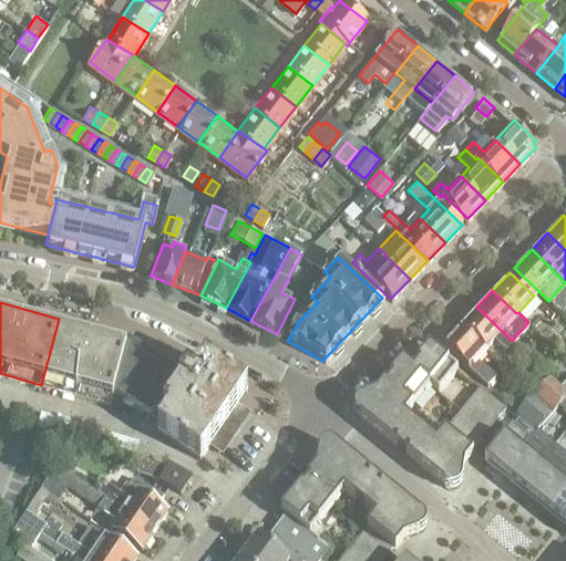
[(476,307),(459,324),(483,347),(494,336),(505,347),(512,341),(476,307)]
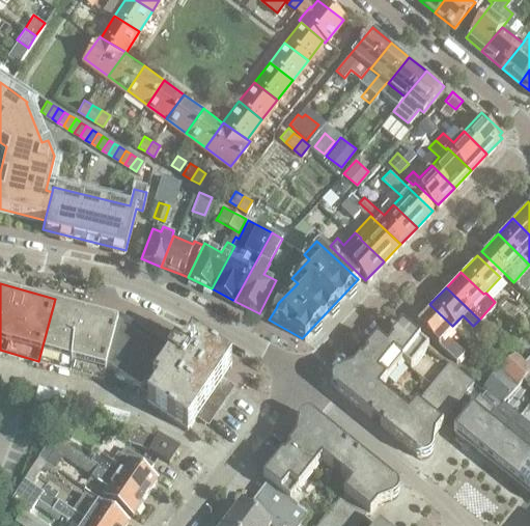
[(55,299),(38,361),(103,378),(107,365),(117,321),(118,315),(55,299)]
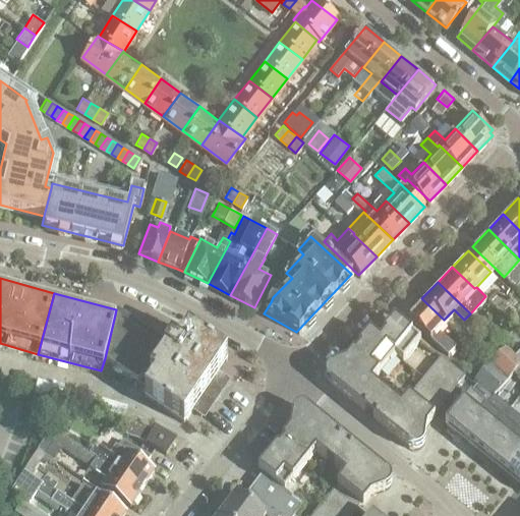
[(436,329),(444,320),(421,298),(406,314),(446,352),(453,345),(436,329)]
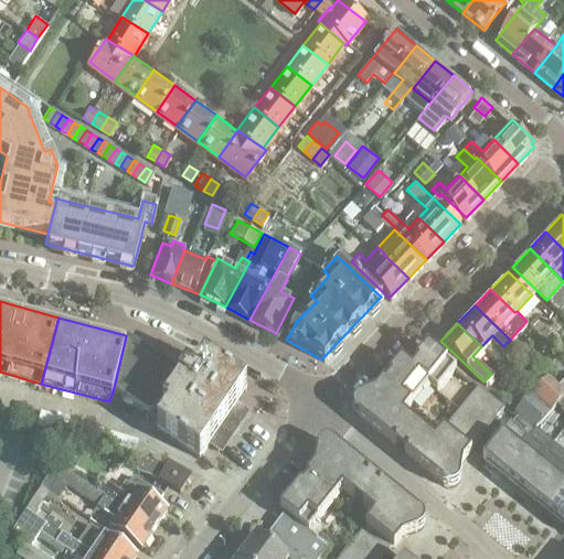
[(161,402),(178,377),(126,342),(126,341),(125,341),(114,388),(161,420),(170,408),(161,402)]
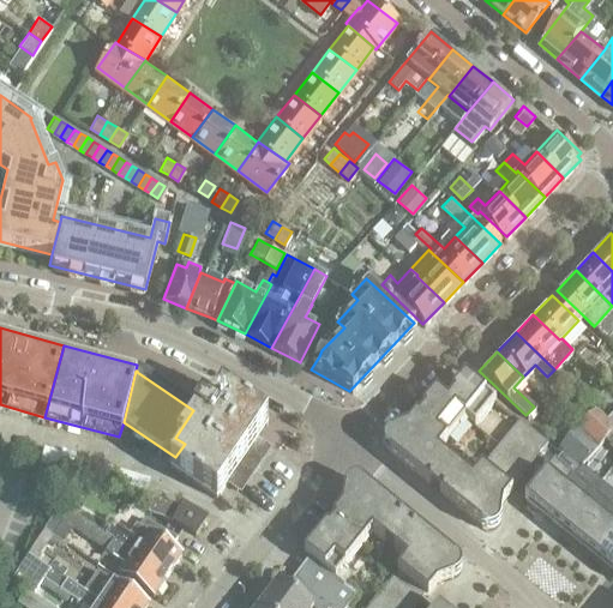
[(473,423),(493,398),(463,373),(450,389),(452,391),(446,398),(445,399),(463,414),(463,415),(473,423)]
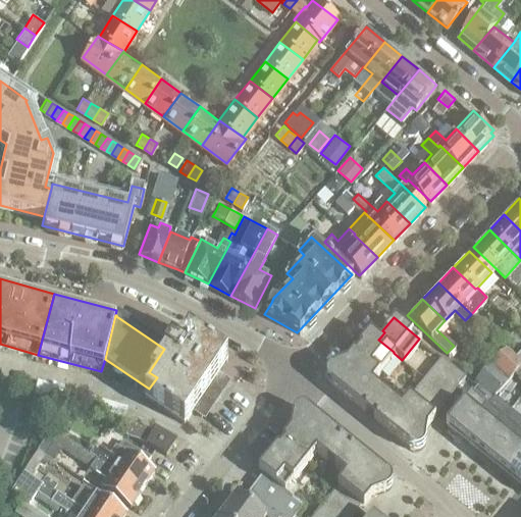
[(145,394),(185,420),(193,407),(202,413),(227,374),(219,368),(227,356),(189,329),(177,346),(170,340),(164,349),(149,372),(157,377),(149,389),(145,394)]
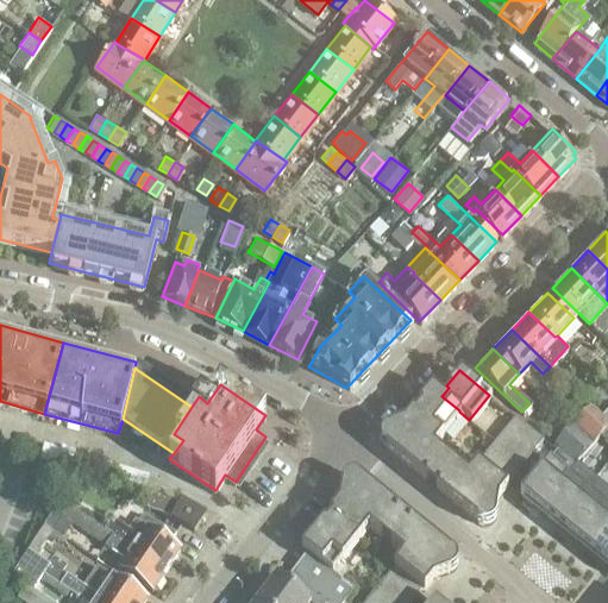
[(433,387),(419,403),(413,412),(440,433),(459,412),(459,410),(442,396),(443,395),(433,387)]
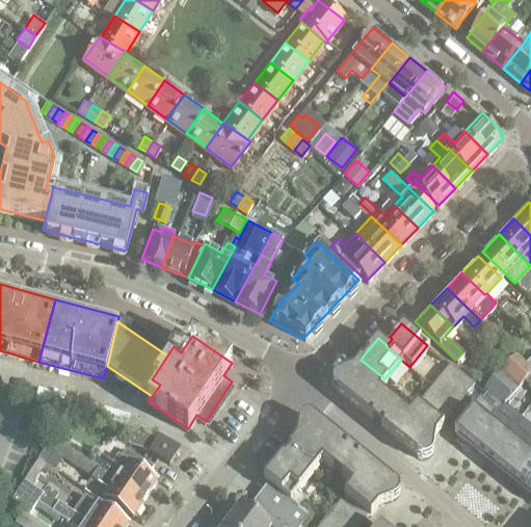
[(522,380),(528,372),(530,369),(530,367),(524,361),(525,360),(515,350),(498,369),(516,387),(522,380)]
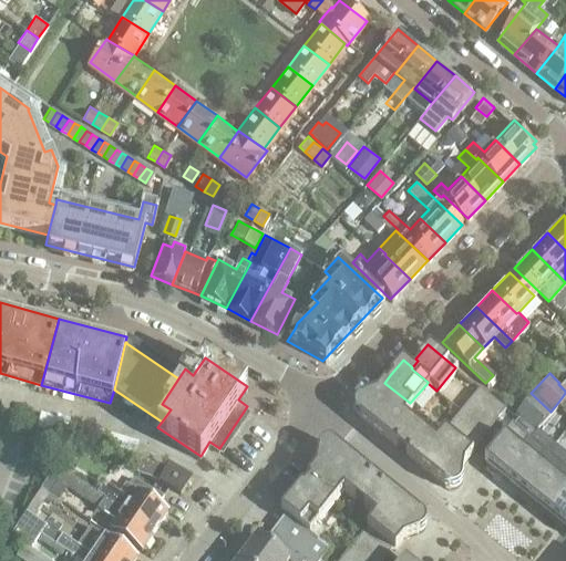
[(358,415),(441,484),(460,460),(462,463),(470,453),(469,450),(503,407),(477,385),(433,438),(402,413),(410,403),(384,383),(358,415)]
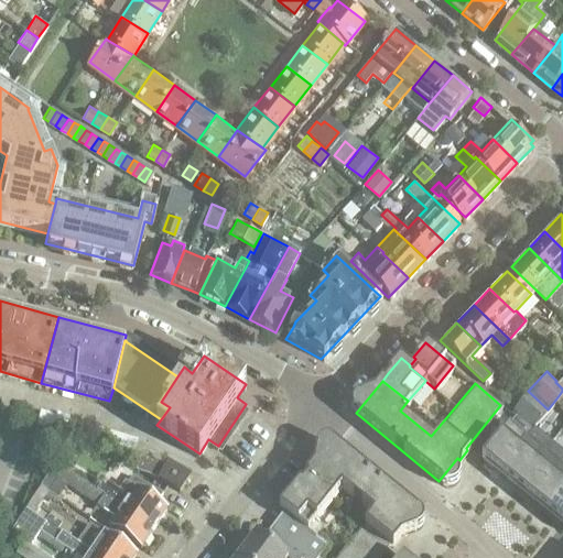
[(548,409),(528,391),(511,408),(531,427),(532,426),(533,426),(548,409)]
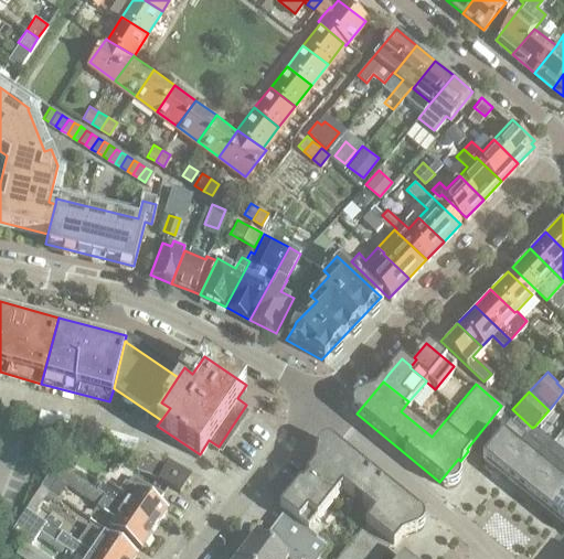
[(563,423),(563,422),(563,401),(560,408),(559,407),(552,415),(563,423)]
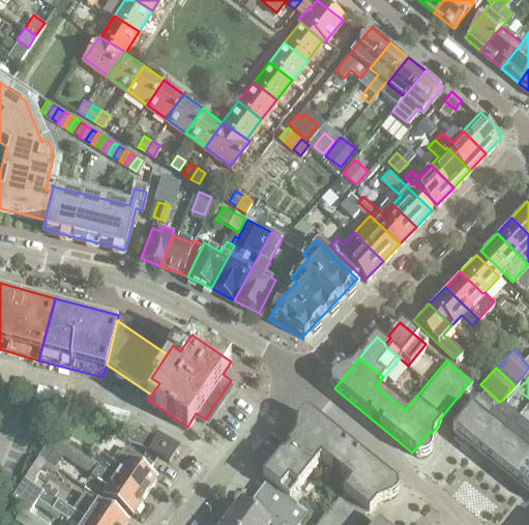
[(36,384),(33,398),(83,411),(86,398),(36,384)]
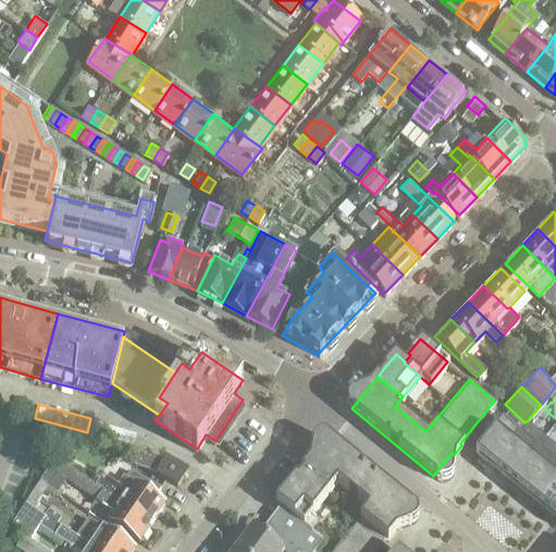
[(501,418),(482,441),(473,452),(491,466),(518,432),(517,431),(501,418)]
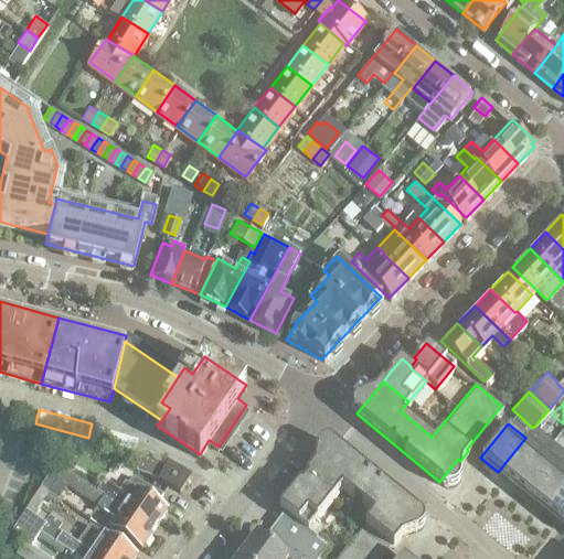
[(498,472),(514,485),(551,440),(534,427),(533,427),(532,428),(524,437),(525,438),(498,472)]
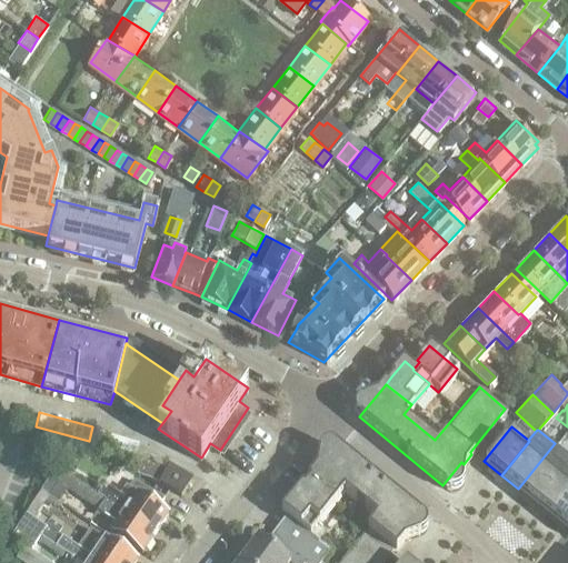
[(133,454),(138,440),(111,432),(107,446),(133,454)]
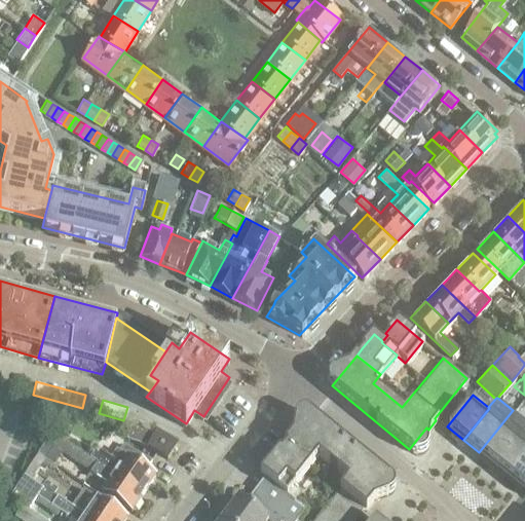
[(524,425),(524,420),(513,410),(479,452),(493,464),(524,425)]
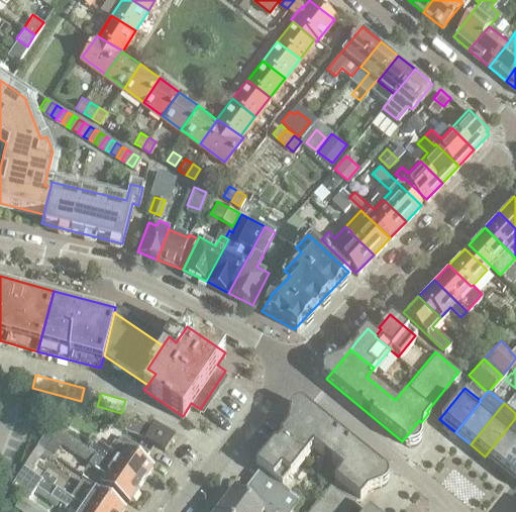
[(381,468),(305,405),(279,436),(303,455),(310,447),(339,470),(306,511),(344,511),(355,499),(357,500),(366,491),(364,489),(381,468)]
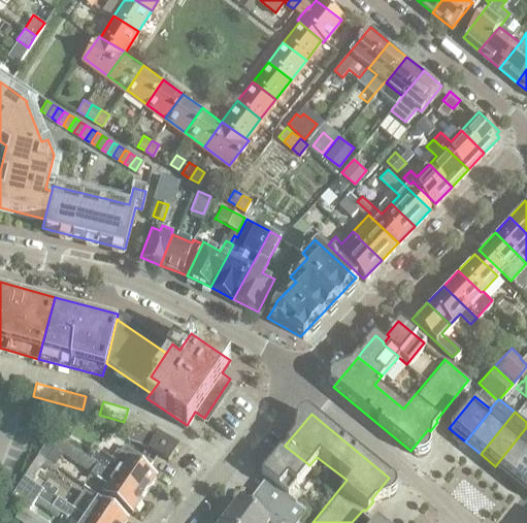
[(526,458),(526,427),(495,466),(511,479),(526,458)]
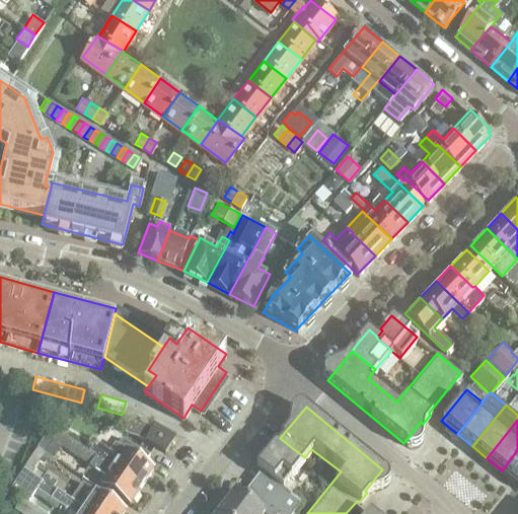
[(88,449),(88,448),(51,423),(45,431),(35,443),(44,449),(52,437),(78,455),(79,454),(97,467),(98,465),(107,472),(100,483),(130,502),(141,485),(88,449)]
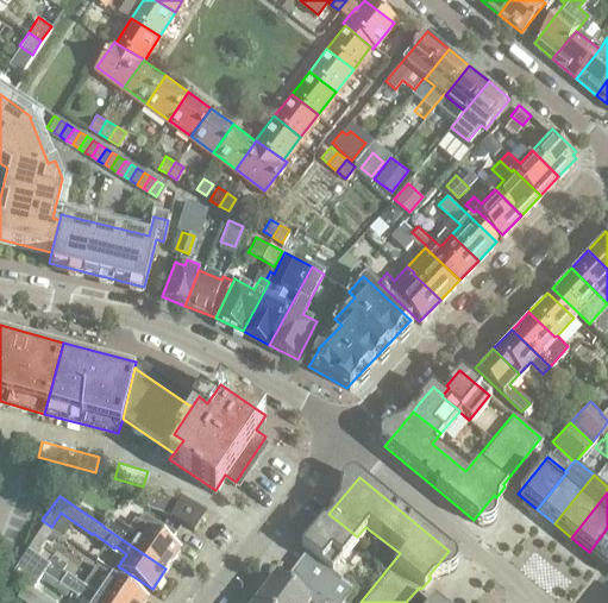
[(170,513),(192,526),(194,528),(205,512),(182,496),(170,513)]
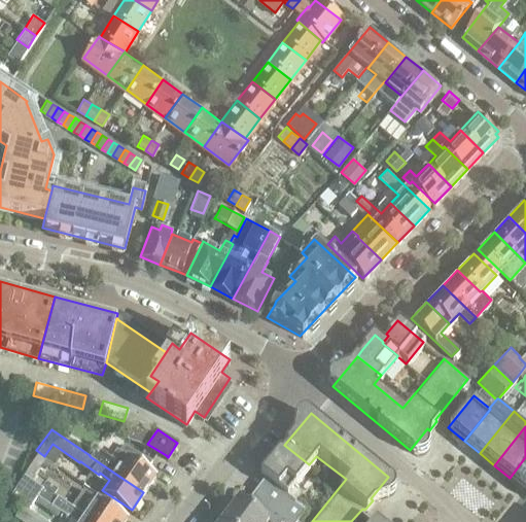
[(152,459),(144,453),(125,440),(118,449),(116,448),(110,457),(96,447),(90,455),(90,456),(143,492),(155,475),(146,467),(152,459)]
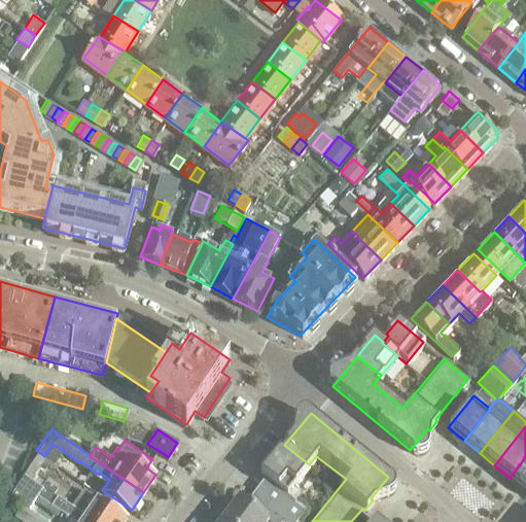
[(284,445),(263,473),(287,493),(309,464),(284,445)]
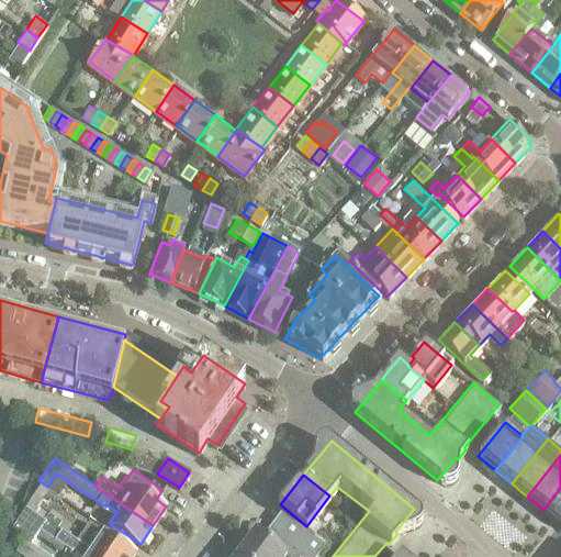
[(60,528),(64,531),(65,531),(69,524),(48,511),(47,512),(36,504),(47,488),(38,481),(23,503),(25,505),(46,519),(56,525),(60,528)]
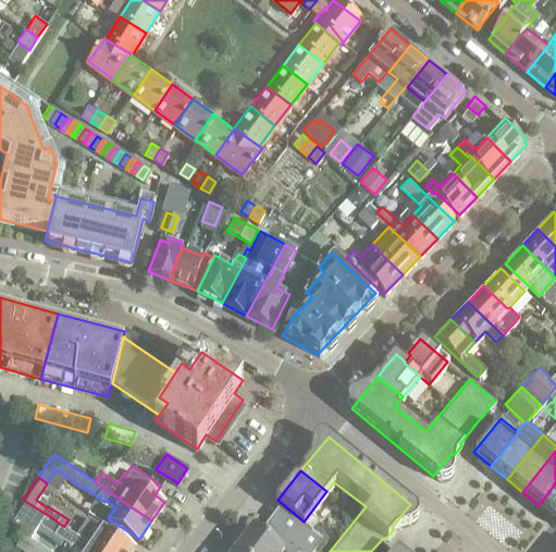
[(555,483),(539,505),(555,518),(555,517),(555,483)]
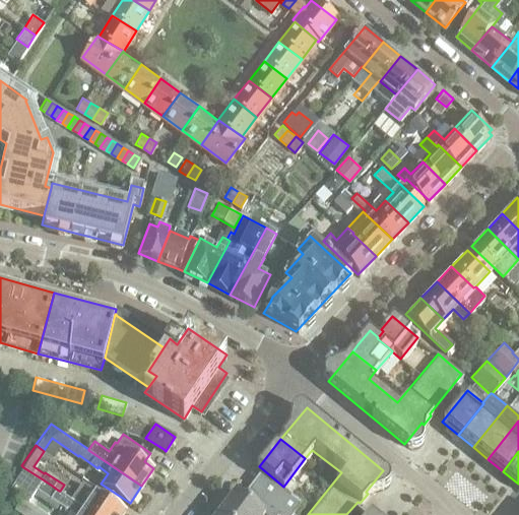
[(258,472),(253,479),(255,481),(272,496),(269,501),(274,505),(276,507),(274,510),(280,514),(290,514),(292,514),(301,503),(281,489),(283,487),(259,466),(257,468),(260,470),(258,472)]
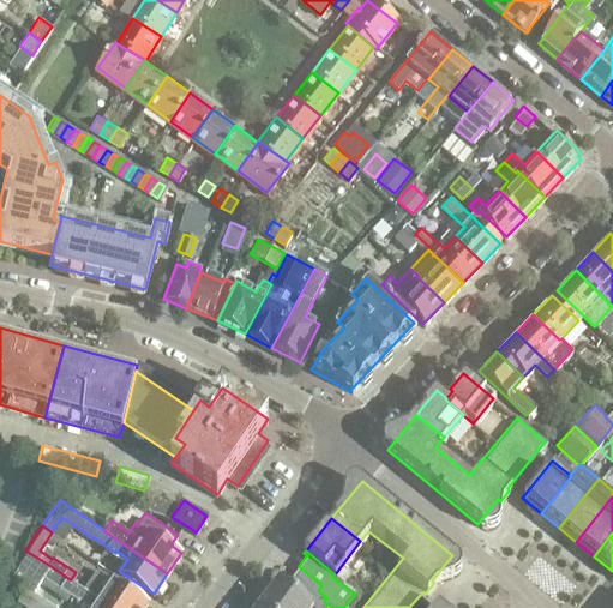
[(12,575),(25,584),(34,590),(50,566),(28,552),(12,575)]
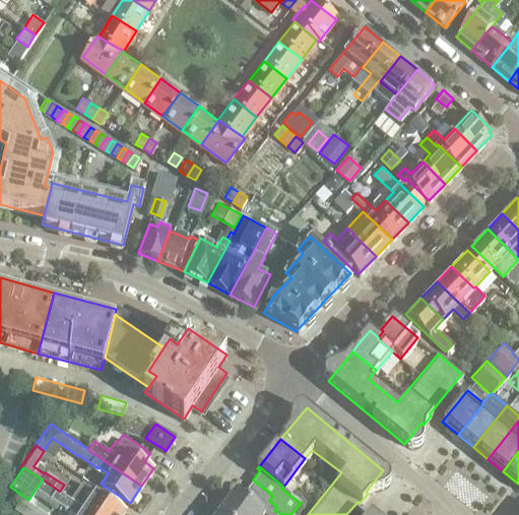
[(235,491),(218,512),(221,514),(262,514),(263,514),(280,514),(274,510),(276,507),(274,505),(269,501),(272,496),(255,481),(253,479),(241,496),(235,491)]
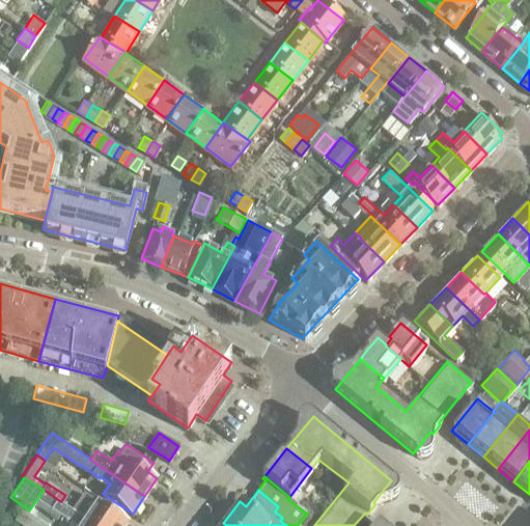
[(123,525),(127,521),(98,501),(84,492),(72,508),(72,509),(96,525),(123,525)]
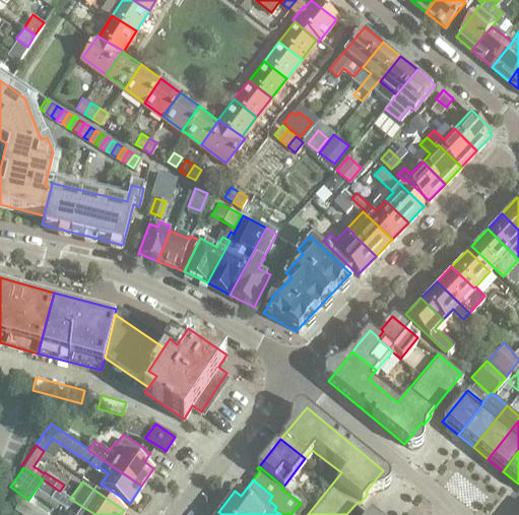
[(94,514),(70,499),(70,498),(60,491),(59,491),(56,489),(50,498),(59,504),(60,503),(77,514),(94,514)]
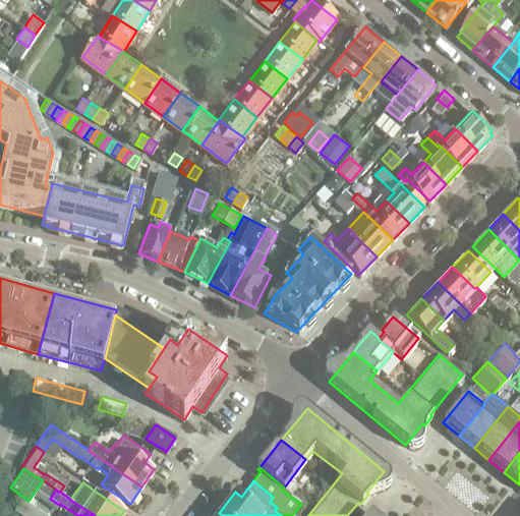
[(48,515),(50,515),(29,501),(21,496),(13,508),(25,515),(48,515)]
